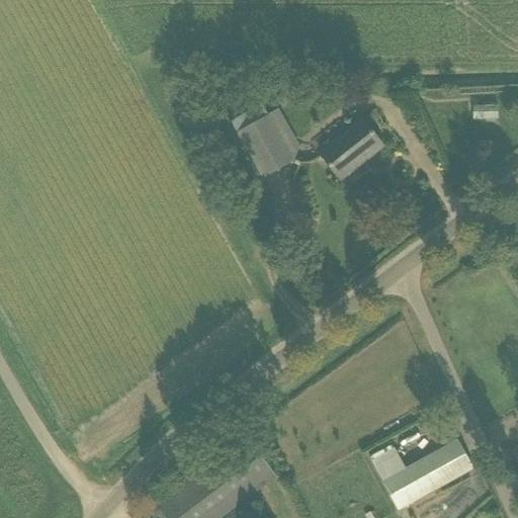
[(237,134),(253,162),(263,179),(294,162),(268,115),(237,134)]
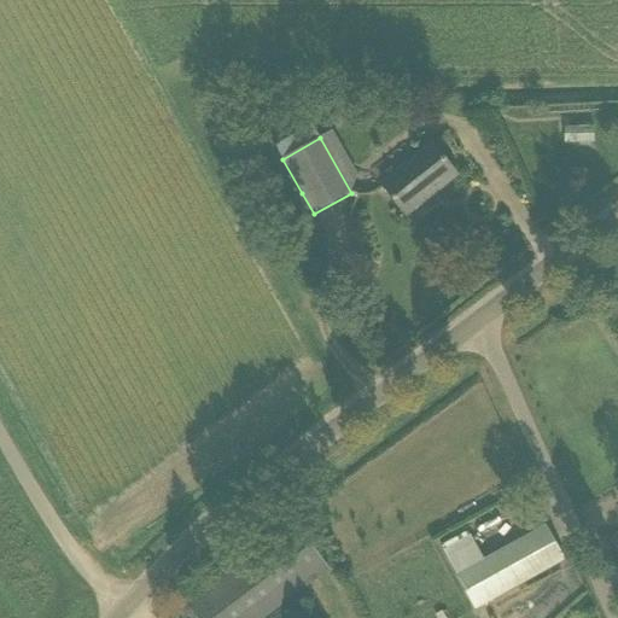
[(382,184),(391,197),(407,216),(458,176),(432,144),(382,184)]
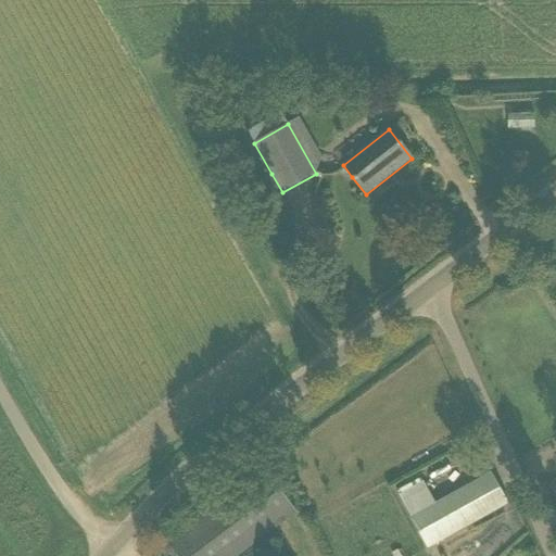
[(168,544),(177,555),(238,555),(297,513),(265,471),(168,544)]
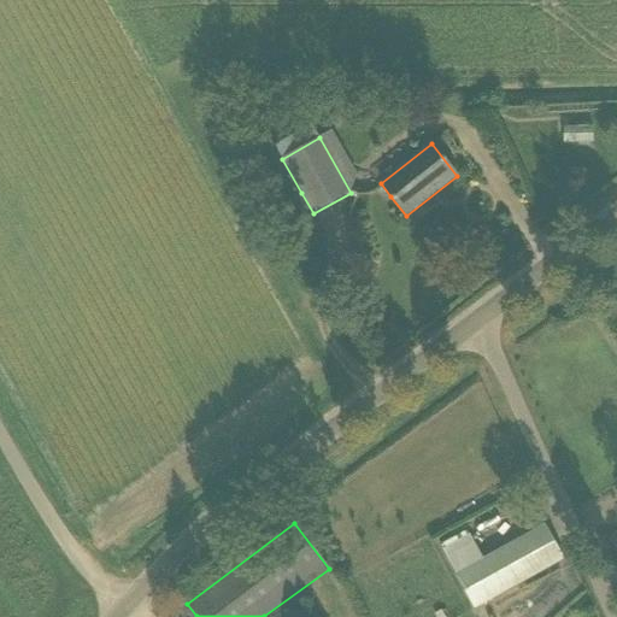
[(545,527),(482,562),(469,538),(444,551),(476,609),(564,560),(545,527)]
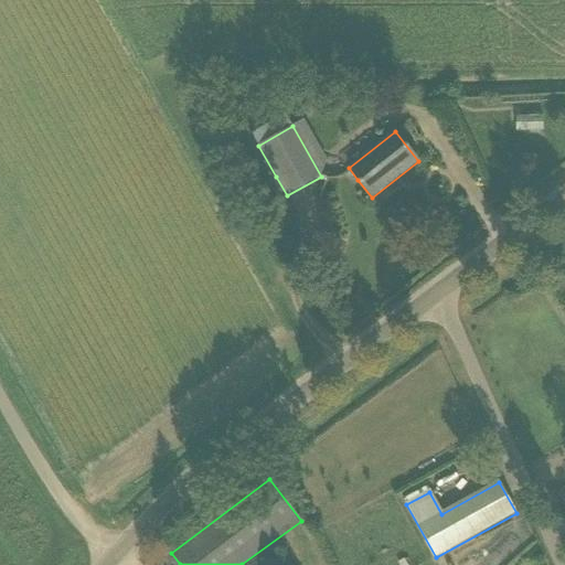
[(161,560),(164,564),(179,564),(171,553),(161,560)]
